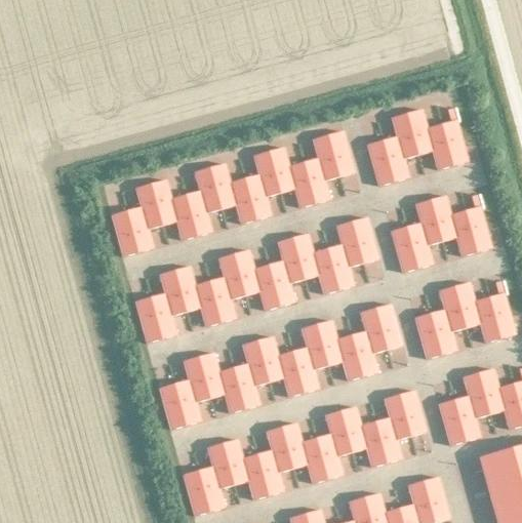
[(407,113),(414,141),(430,136),(431,143),(446,138),(442,124),(428,128),(423,109),(407,113)]
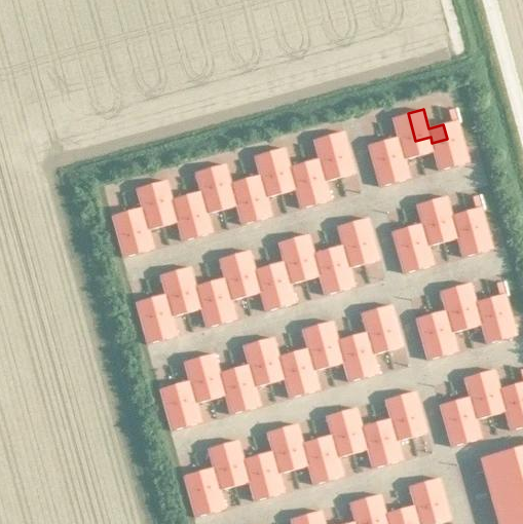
[(401,145),(415,141),(408,113),(394,117),(399,136),(383,140),(387,154),(403,150),(401,145)]
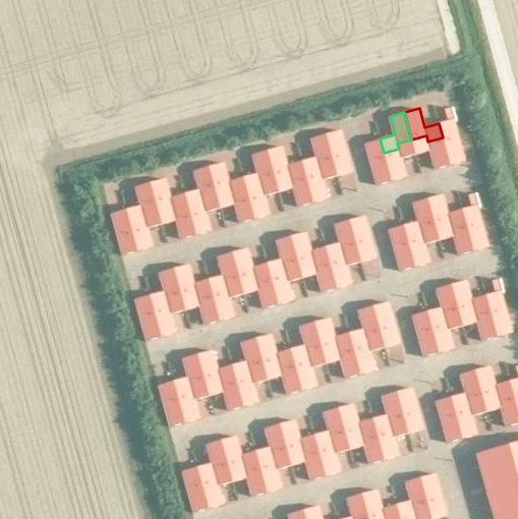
[(439,123),(443,137),(450,164),(465,160),(453,119),(439,123)]
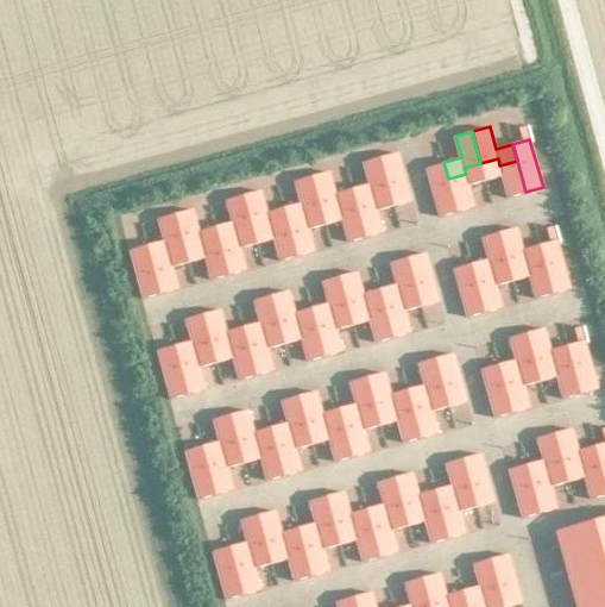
[(390,188),(394,205),(411,200),(398,151),(380,156),(390,188)]
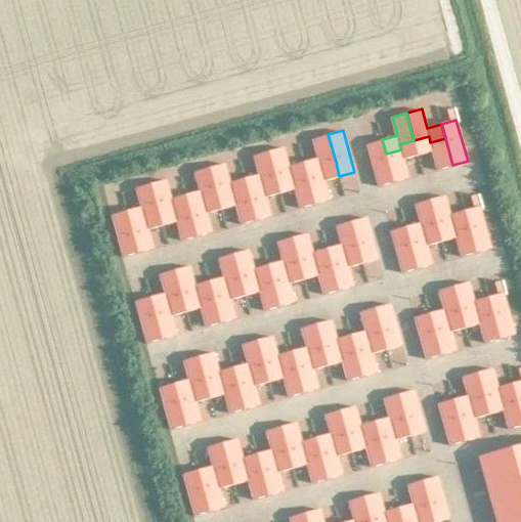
[(320,166),(336,162),(328,134),(313,138),(318,158),(304,161),(307,175),(322,172),(320,166)]
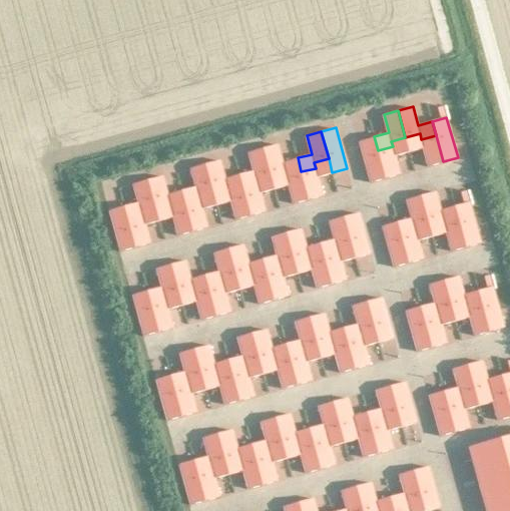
[(420,133),(405,137),(409,151),(424,147),(429,165),(443,161),(436,135),(421,139),(420,133)]
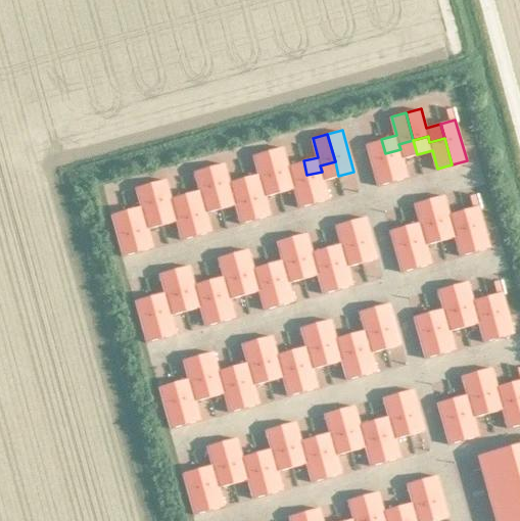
[(378,185),(393,181),(385,153),(381,139),(367,143),(378,185)]
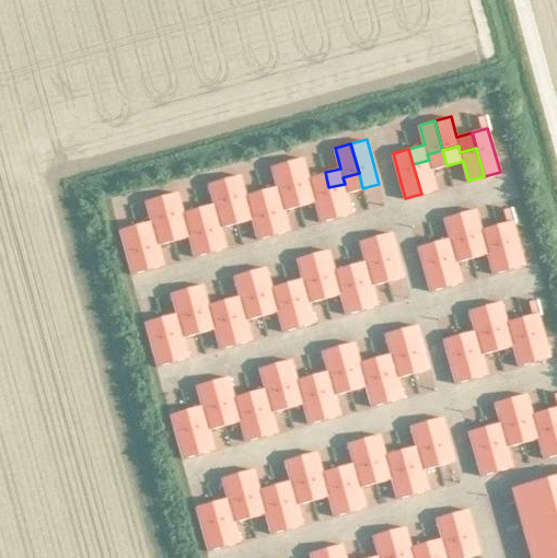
[(431,170),(447,165),(442,150),(427,154),(429,160),(413,164),(421,194),(437,189),(431,170)]
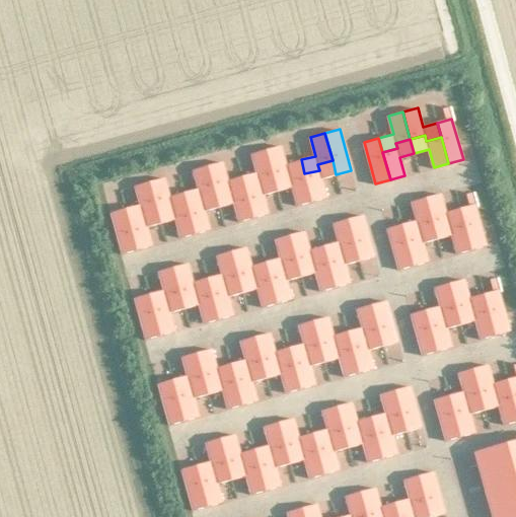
[(281,145),(267,149),(274,175),(288,172),(290,177),(304,173),(301,159),(286,163),(281,145)]
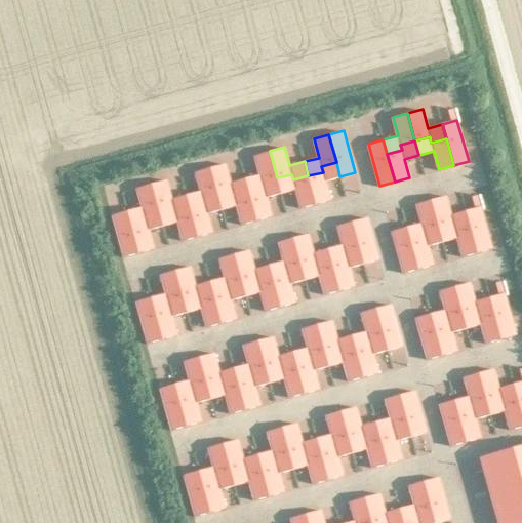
[(277,177),(270,151),(254,155),(259,173),(245,177),(249,192),(264,188),(263,182),(277,177)]
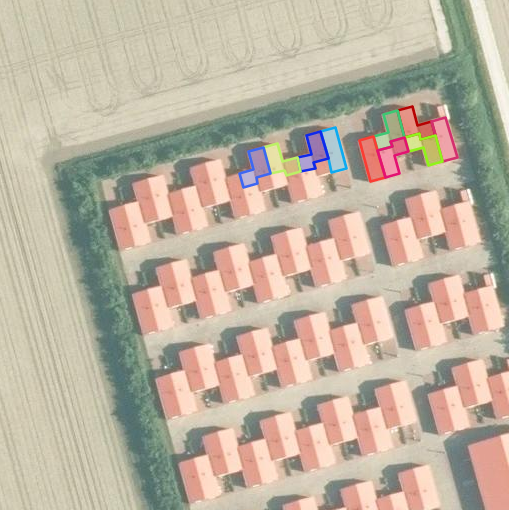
[(331,172),(328,158),(313,162),(315,168),(300,171),(308,198),(322,194),(317,176),(331,172)]
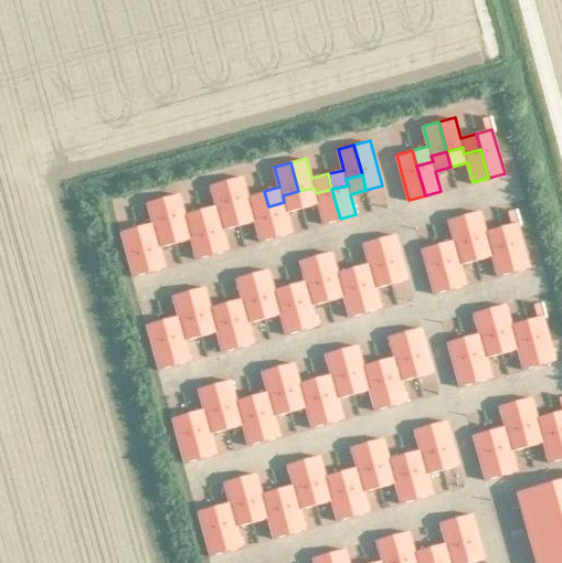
[(268,206),(264,191),(248,195),(243,176),(226,180),(235,209),(251,204),(253,211),(268,206)]
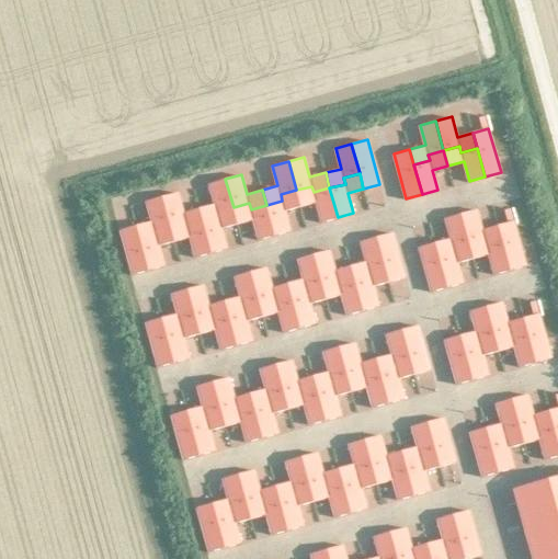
[(215,203),(200,207),(203,223),(219,218),(217,212),(234,207),(225,179),(209,183),(215,203)]
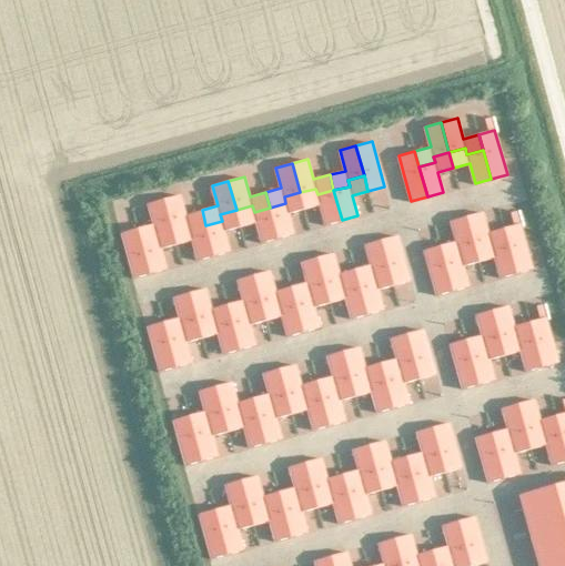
[(325,224),(342,220),(333,190),(318,194),(315,189),(300,192),(304,208),(320,204),(325,224)]
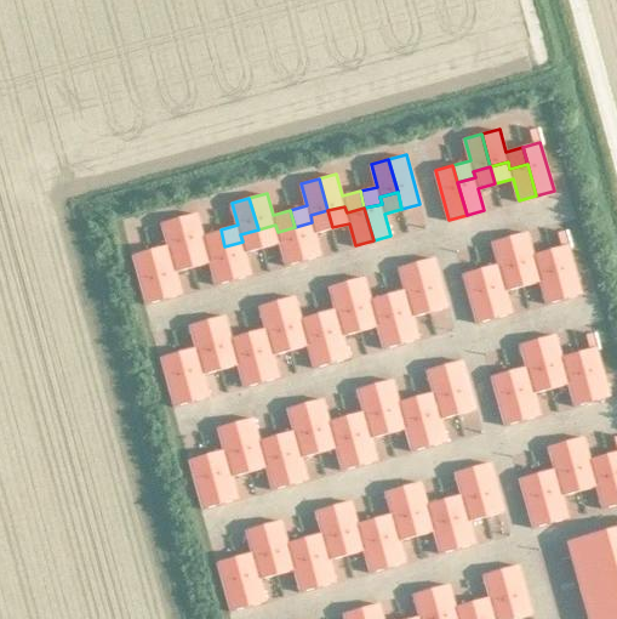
[(315,232),(332,227),(327,210),(310,215),(312,222),(295,227),(303,260),(321,255),(315,232)]
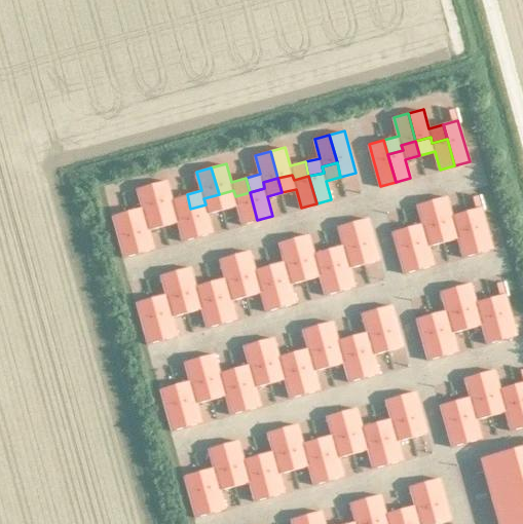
[(166,180),(152,184),(159,211),(174,207),(176,213),(190,209),(187,194),(172,198),(166,180)]
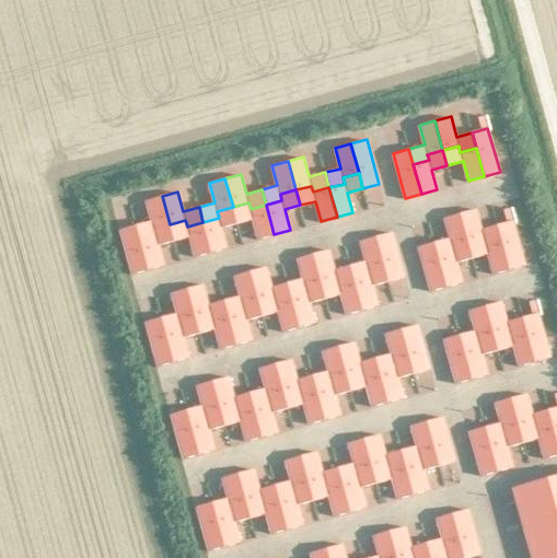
[(154,229),(170,224),(162,196),(146,199),(151,220),(136,224),(140,240),(155,235),(154,229)]
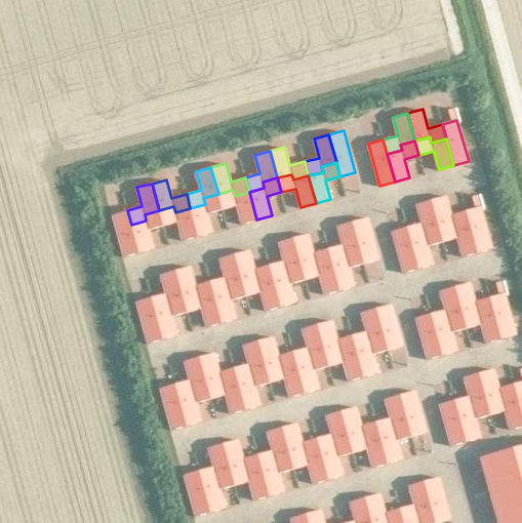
[(233,190),(218,194),(222,208),(237,204),(242,224),(256,219),(249,192),(235,196),(233,190)]
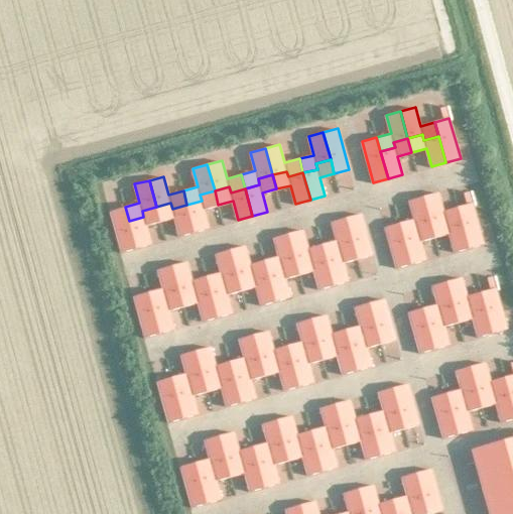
[(202,201),(186,205),(195,232),(209,228),(204,209),(218,205),(215,190),(200,195),(202,201)]
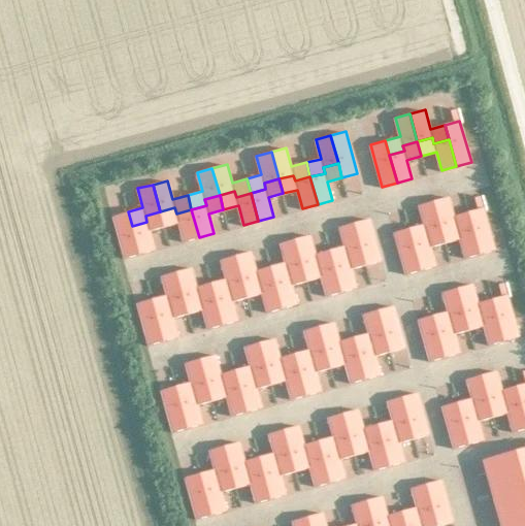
[(433,200),(441,228),(456,224),(458,230),(472,226),(468,211),(454,216),(449,196),(433,200)]
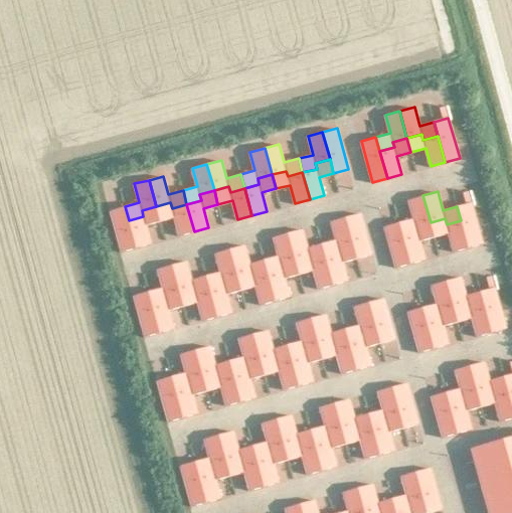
[(399,222),(402,236),(417,232),(415,226),(431,222),(422,195),(408,199),(413,218),(399,222)]
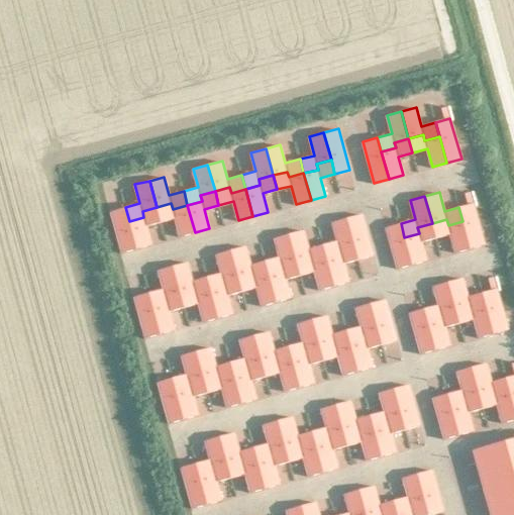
[(157,207),(161,221),(175,217),(180,236),(195,232),(187,205),(173,209),(171,203),(157,207)]
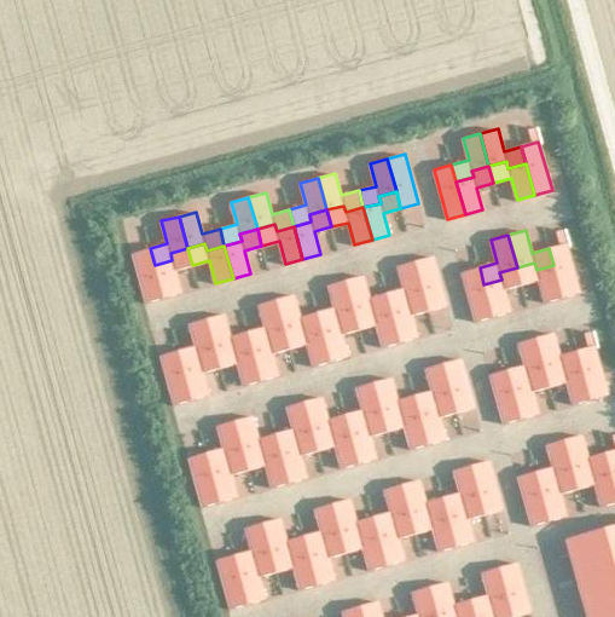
[(549,248),(553,265),(562,297),(580,293),(567,243),(549,248)]
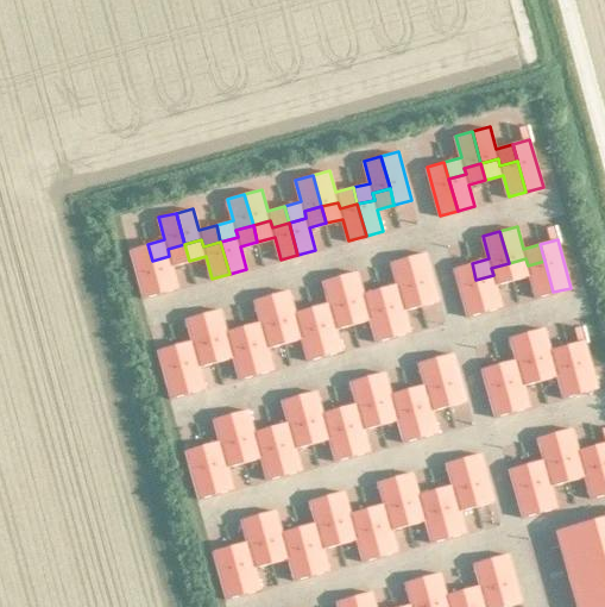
[(144,296),(161,292),(152,261),(147,244),(131,249),(144,296)]
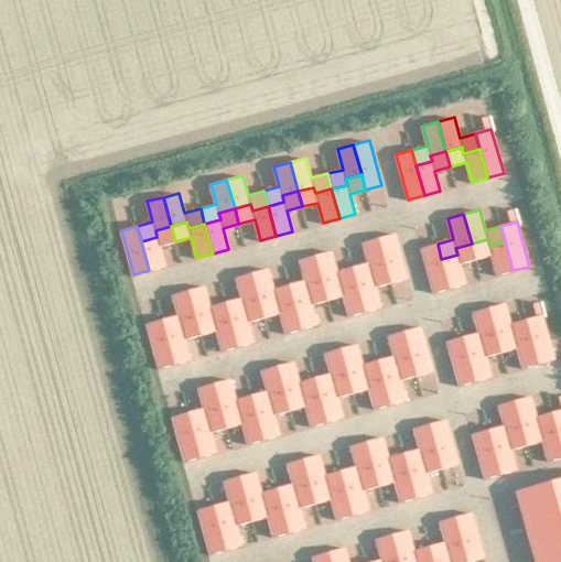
[(157,237),(141,241),(149,270),(165,266),(160,246),(175,241),(171,226),(155,230),(157,237)]
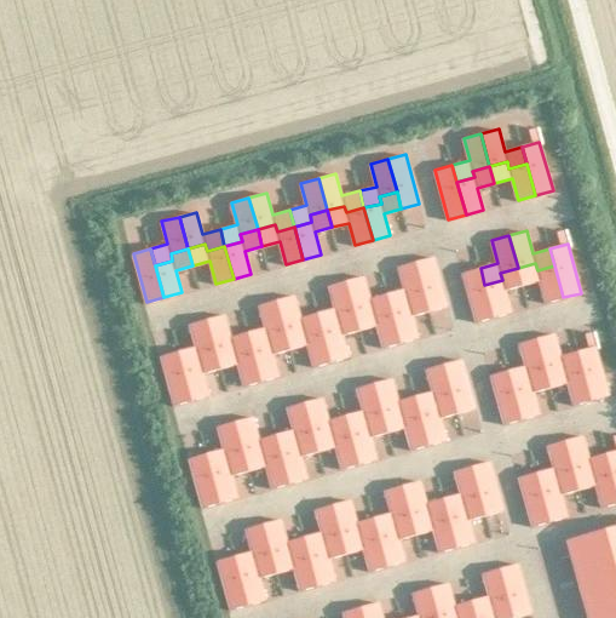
[(425,293),(430,310),(447,305),(433,257),(415,262),(425,293)]
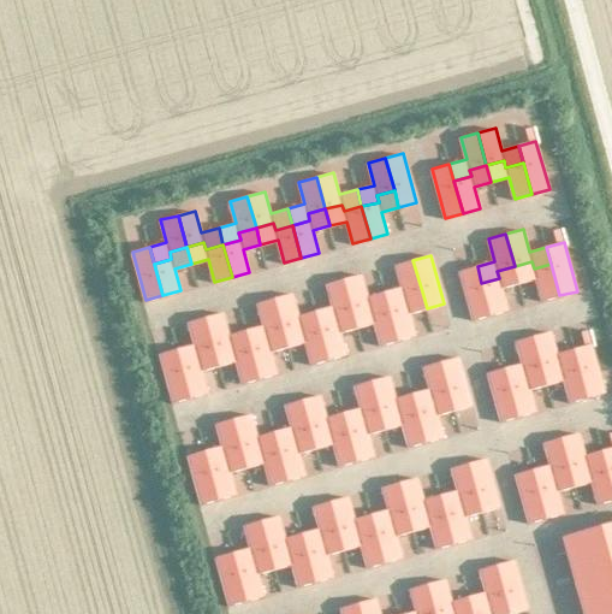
[(422,291),(413,260),(396,264),(402,287),(385,291),(390,308),(406,303),(404,296),(422,291)]
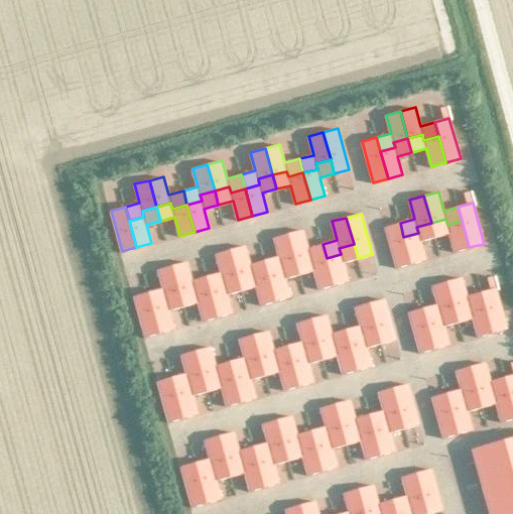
[(469,247),(462,221),(447,225),(445,219),(431,223),(434,237),(450,233),(455,251),(469,247)]
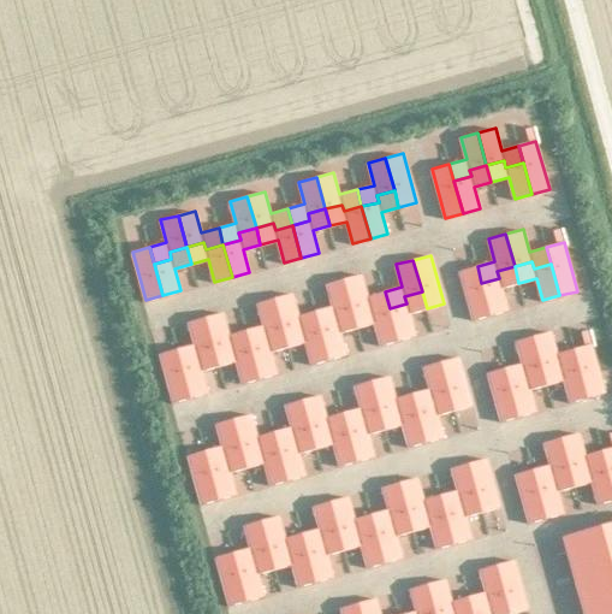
[(473,319),(491,314),(481,283),(477,266),(459,271),(473,319)]
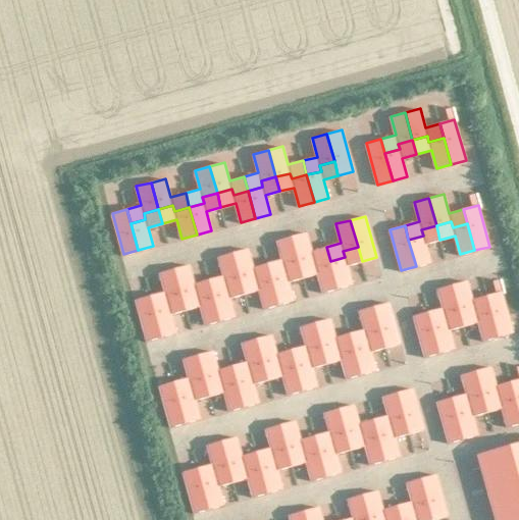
[(423,236),(408,240),(416,266),(430,262),(425,244),(439,240),(436,225),(421,229),(423,236)]
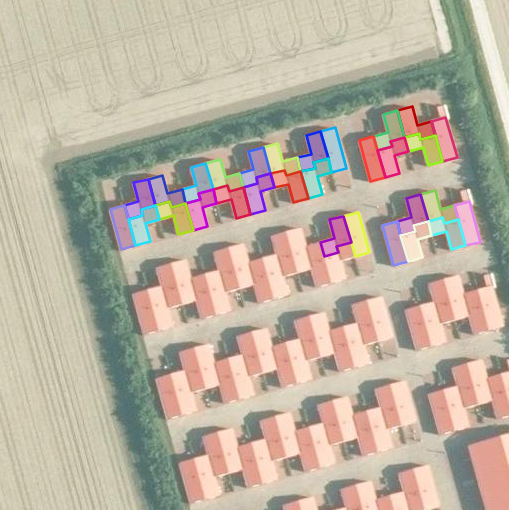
[(309,260),(324,256),(320,242),(305,246),(300,227),(286,231),(293,258),(308,254),(309,260)]
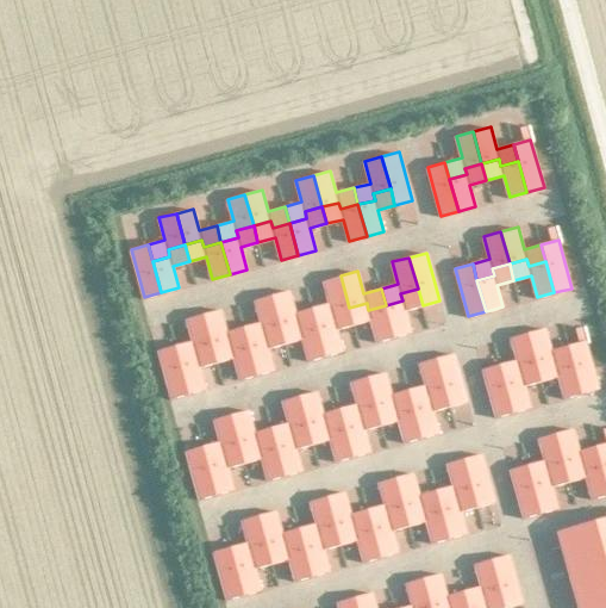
[(330,303),(312,308),(317,324),(333,320),(332,312),(349,308),(341,275),(323,280),(330,303)]
